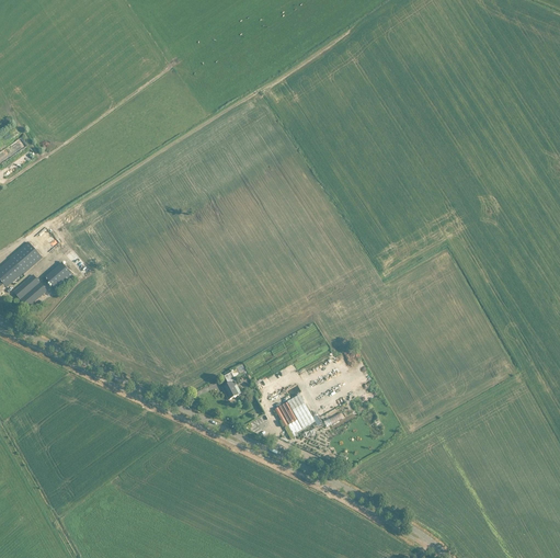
[(0,291),(2,289),(0,287),(4,283),(6,285),(10,281),(22,271),(23,272),(42,255),(27,240),(9,255),(10,257),(0,264),(0,279),(0,291)]
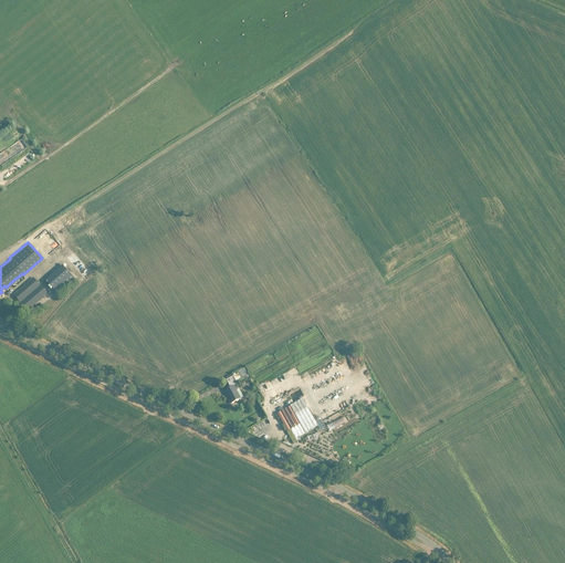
[(70,268),(65,263),(63,266),(61,263),(44,278),(56,291),(73,277),(67,270),(70,268)]
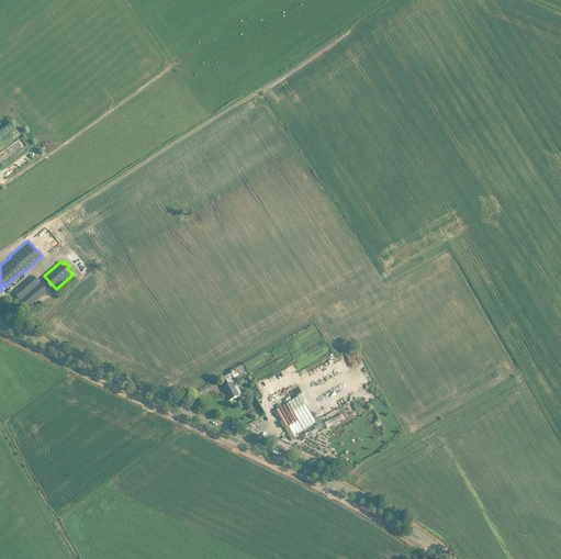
[(12,290),(26,306),(27,308),(30,306),(29,304),(46,289),(32,272),(17,287),(12,290)]
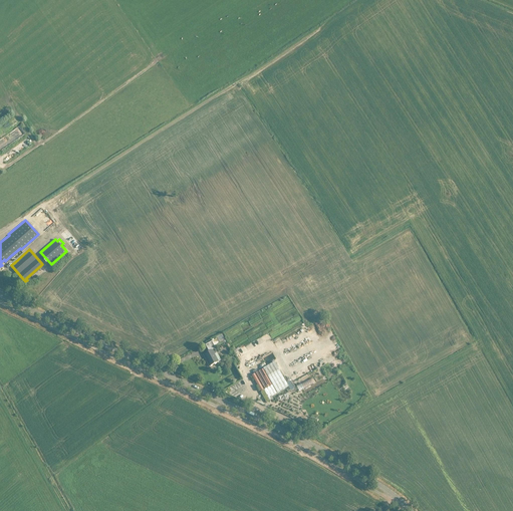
[(290,334),(275,340),(277,346),(293,340),(290,334)]
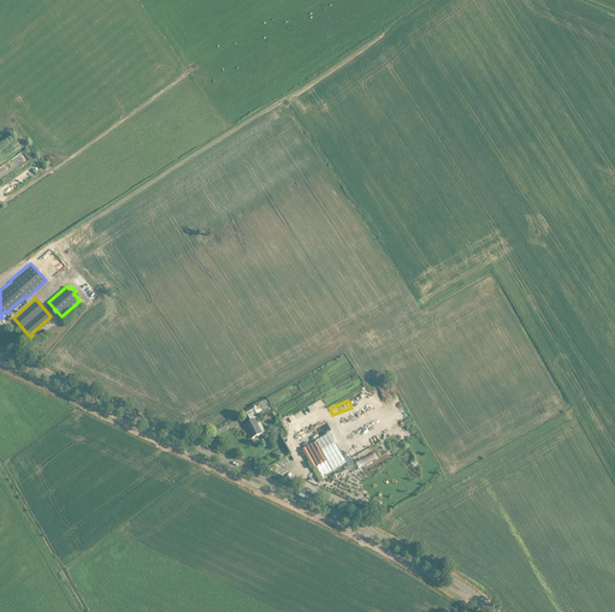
[(249,435),(255,433),(261,431),(256,421),(258,420),(255,415),(243,421),(248,429),(247,429),(249,435)]
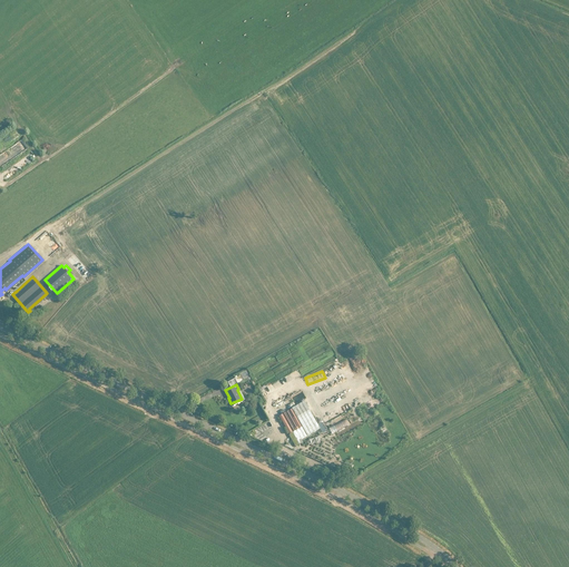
[(298,441),(302,440),(300,437),(306,433),(319,427),(303,400),(278,413),(288,431),(292,430),(298,441)]
